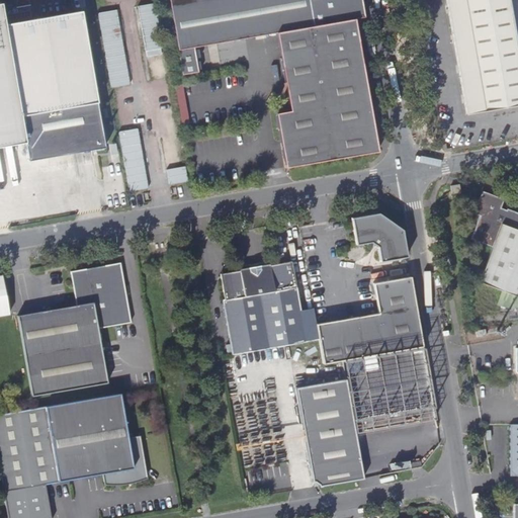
[(364,17),(361,0),(169,0),(182,75),(198,72),(194,48),(275,33),(276,33),(354,19),(359,18),(364,17)]
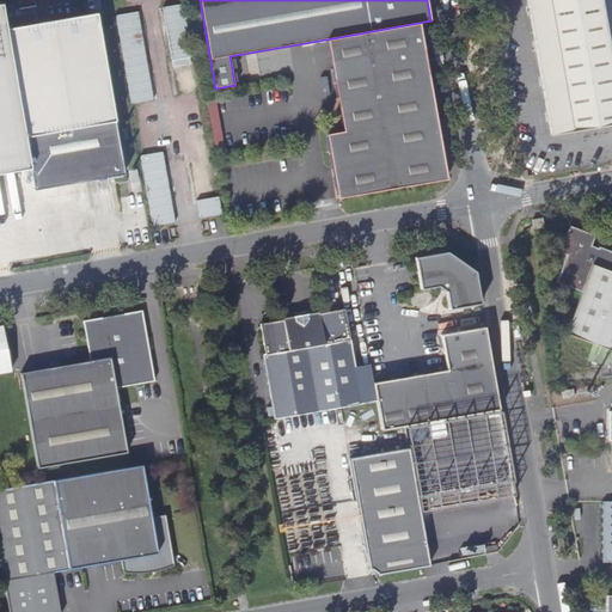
[(525,0),(550,138),(611,127),(611,66),(600,0),(525,0)]
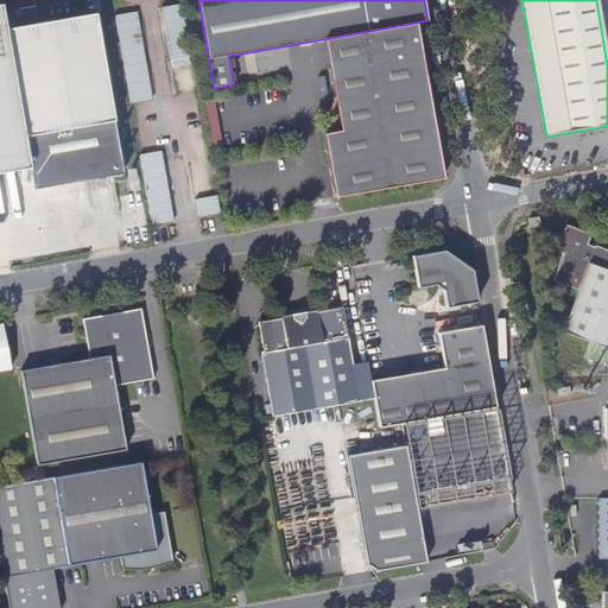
[(95,13),(5,29),(1,2),(0,2),(0,170),(29,166),(32,188),(122,172),(95,13)]
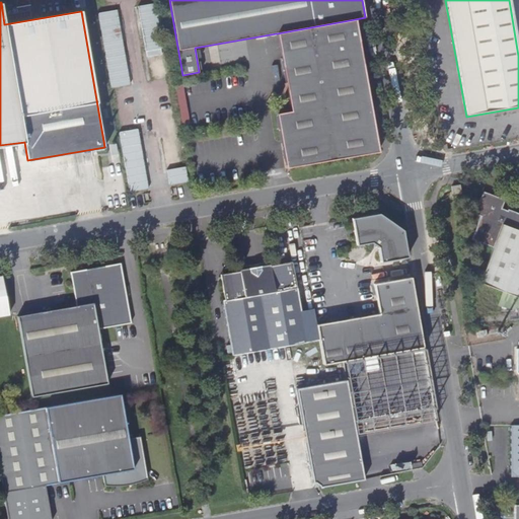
[(155,2),(139,5),(149,56),(166,53),(155,2)]
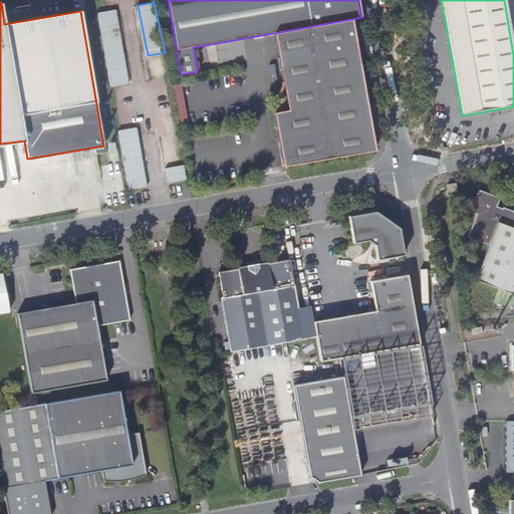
[(98,11),(110,85),(131,82),(118,8),(98,11)]
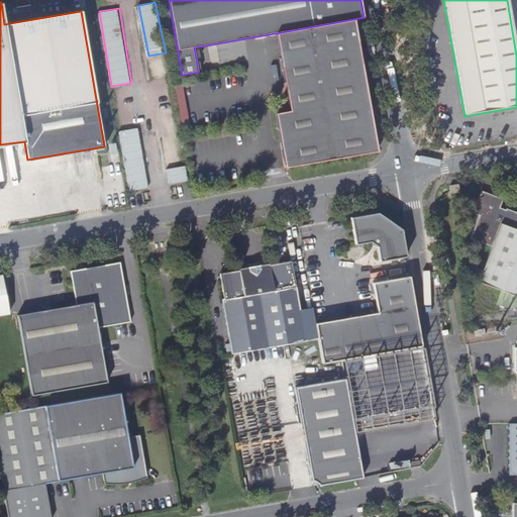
[(276,33),(286,88),(364,75),(353,19),(276,33)]
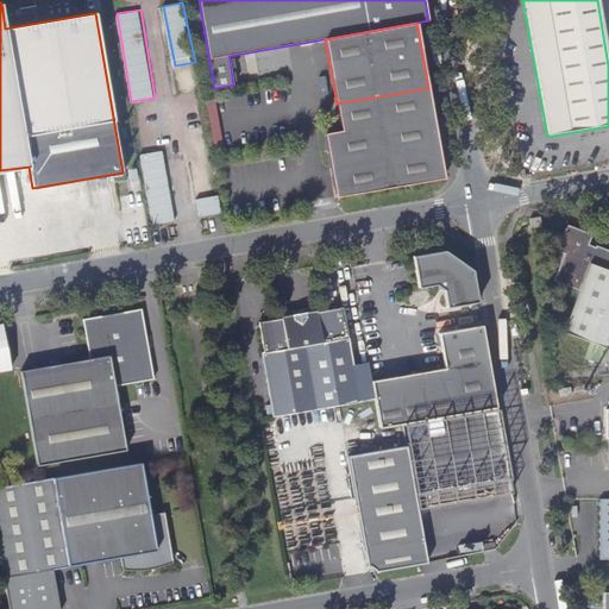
[(428,88),(337,104),(341,130),(322,132),(334,196),(444,179),(428,88)]
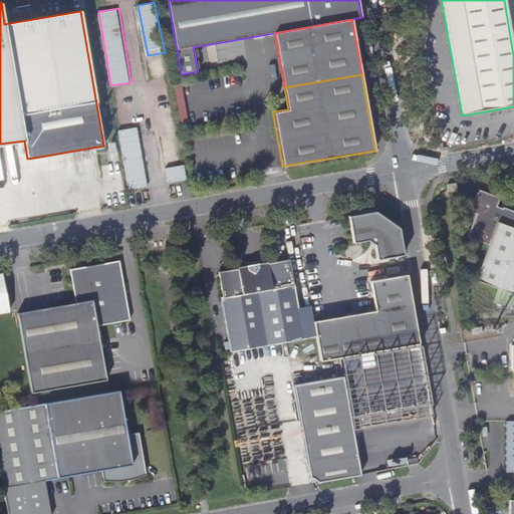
[(138,125),(118,130),(130,189),(148,186),(138,125)]
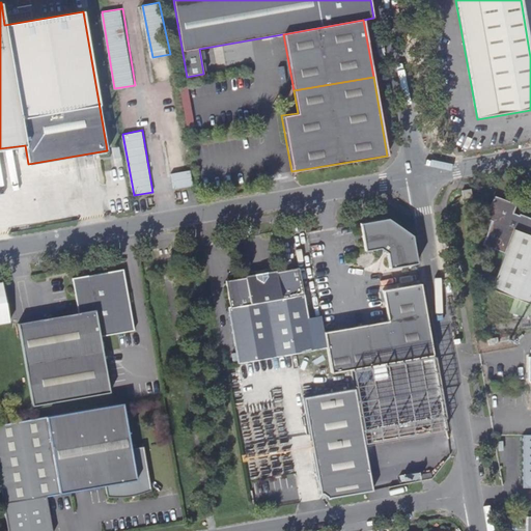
[(462,142),(453,144),(455,156),(464,154),(462,142)]
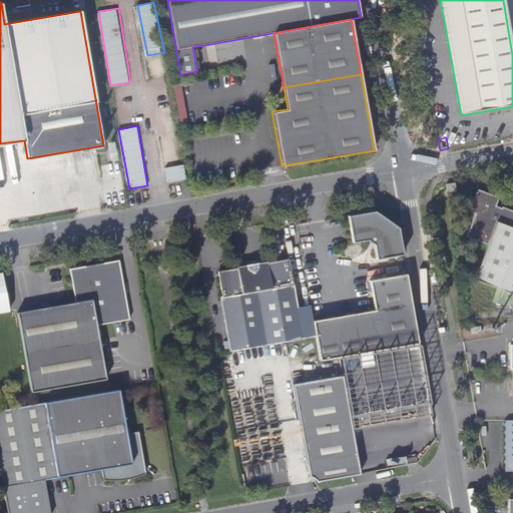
[(169,181),(186,178),(183,163),(165,166),(169,181)]
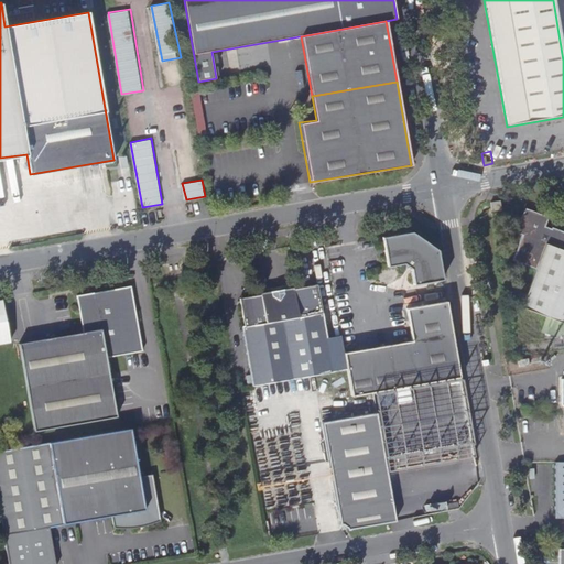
[(489,203),(491,212),(492,212),(500,209),(499,202),(489,203)]
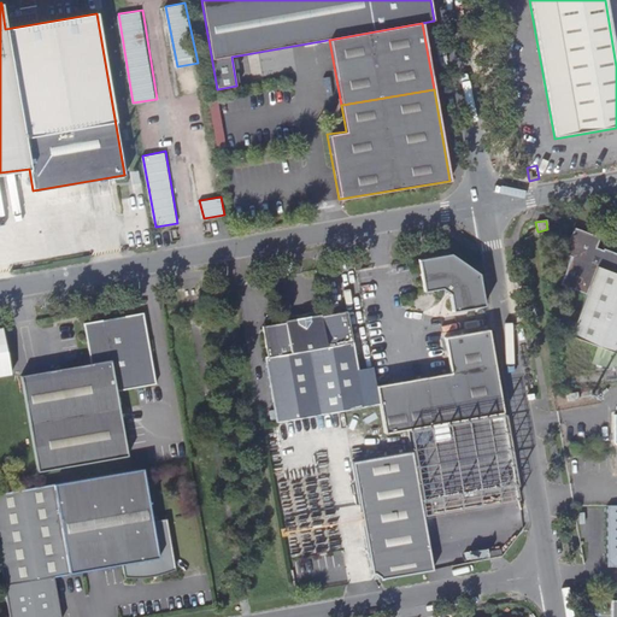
[(601,238),(575,228),(564,254),(573,257),(562,283),(587,294),(571,336),(616,354),(616,254),(605,250),(604,251),(598,248),(601,238)]
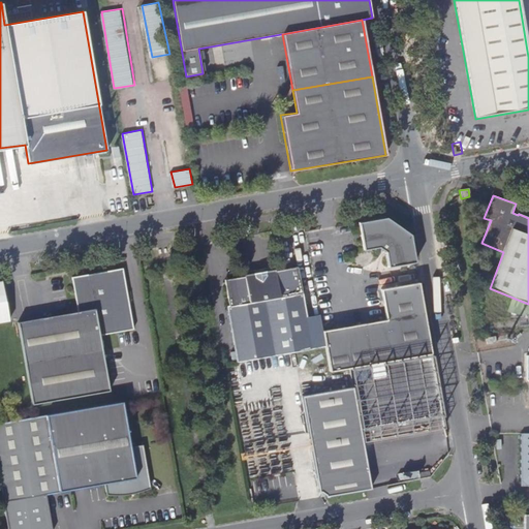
[(390,268),(415,263),(410,235),(386,218),(360,222),(365,250),(381,247),(382,248),(384,249),(386,250),(386,251),(390,268)]
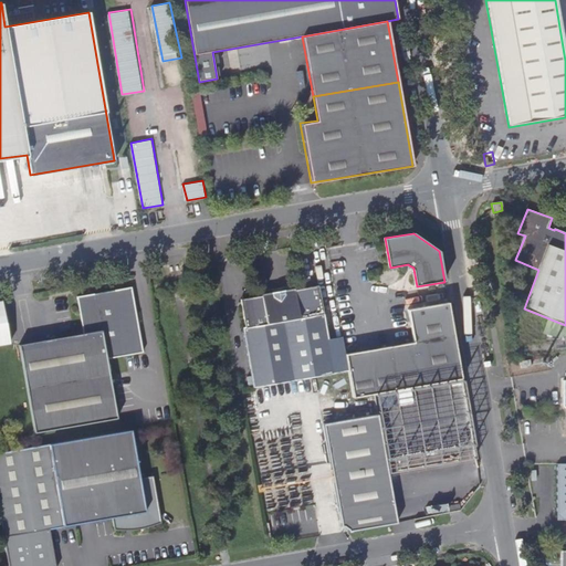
[(326,331),(318,285),(295,290),(294,285),(261,292),(262,295),(240,300),(245,326),(242,327),(253,387),(334,374),(348,371),(345,354),(343,342),(328,344),(326,331)]
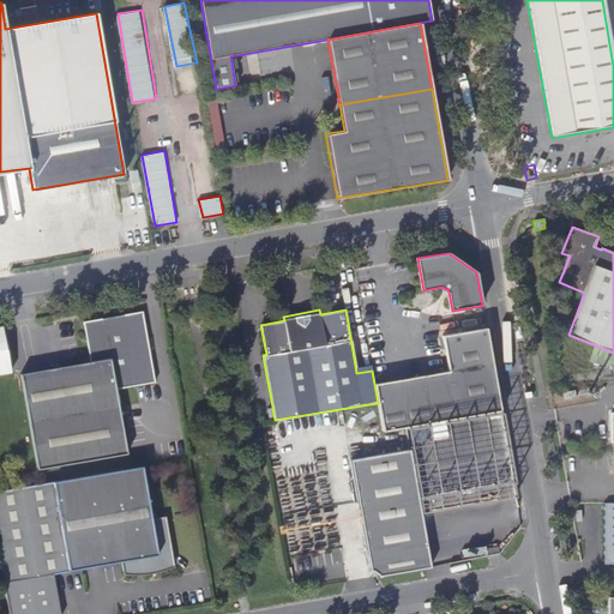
[(91,363),(20,375),(37,469),(126,455),(115,391),(155,383),(143,312),(84,323),(91,363)]
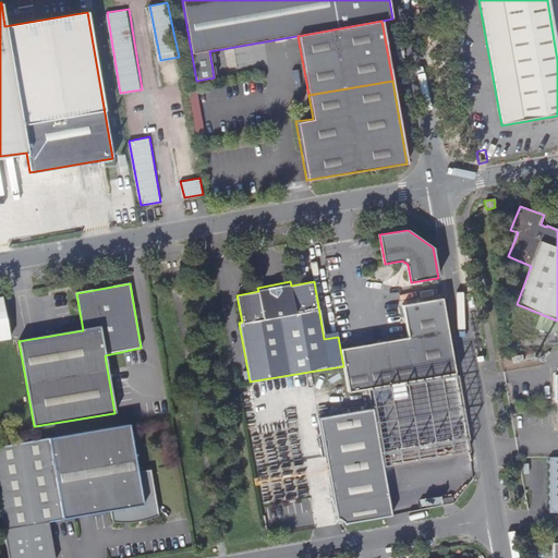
[(0,339),(10,339),(5,295),(0,295),(0,339)]
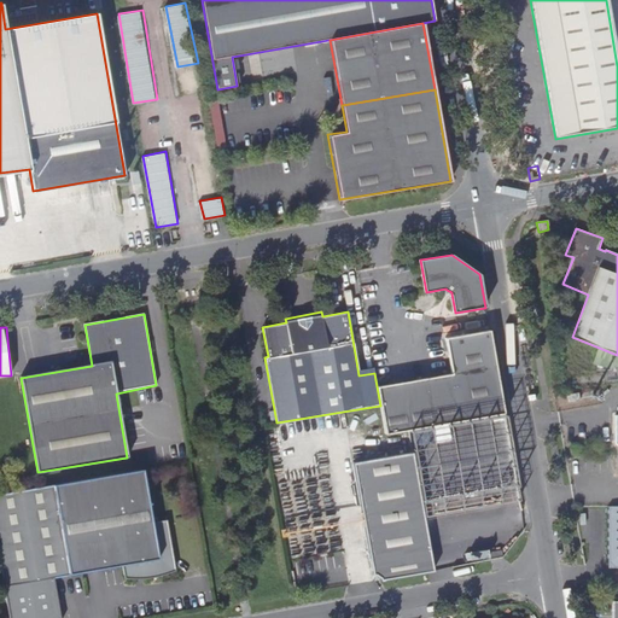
[(380,406),(384,429),(407,424),(503,407),(490,331),(447,338),(452,373),(377,386),(380,406)]
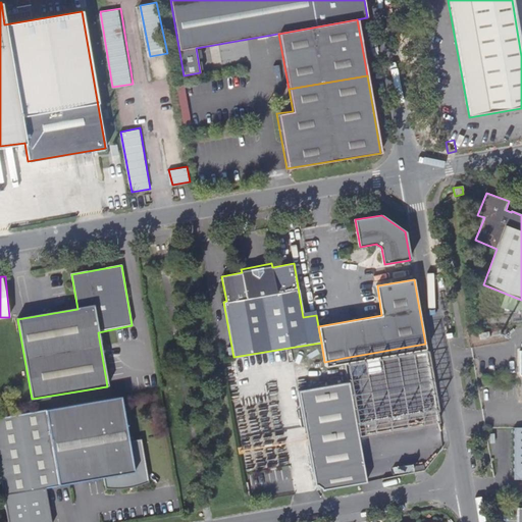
[(502,306),(513,309),(515,302),(504,299),(502,306)]
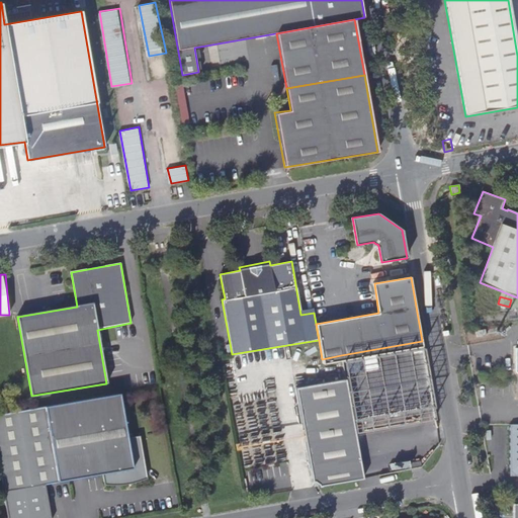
[(312,300),(298,303),(300,315),(314,313),(312,300)]
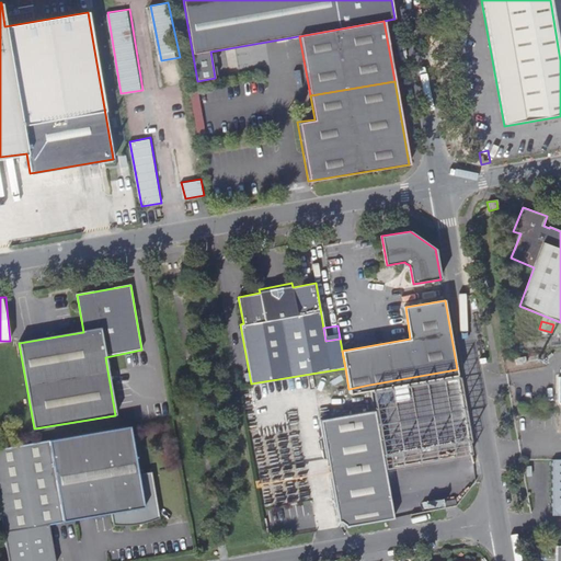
[(516,358),(515,358),(516,365),(525,364),(524,356),(516,358)]
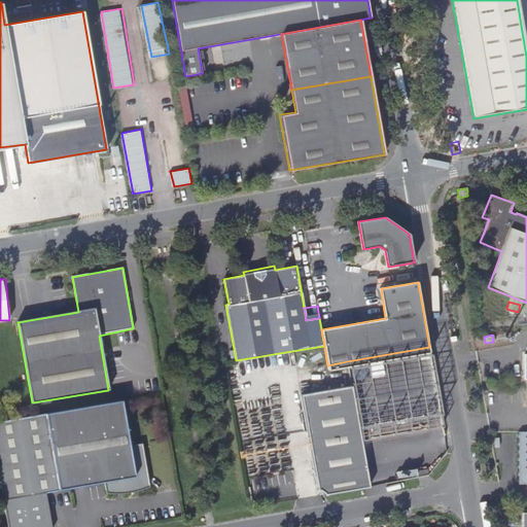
[(429,347),(347,361),(352,386),(361,442),(444,426),(429,347)]
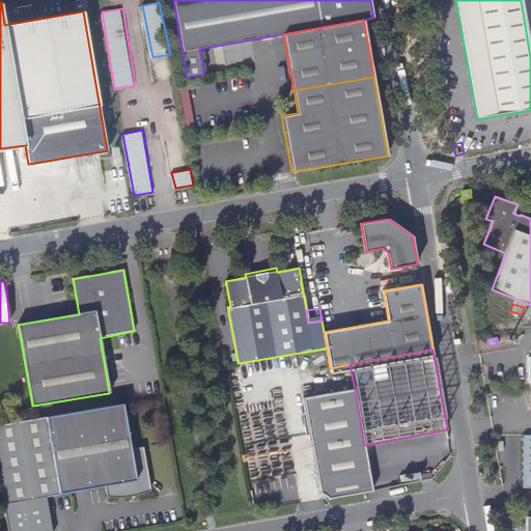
[(355,389),(303,397),(319,494),(323,494),(327,497),(327,499),(352,495),(372,491),(364,445),(355,389)]
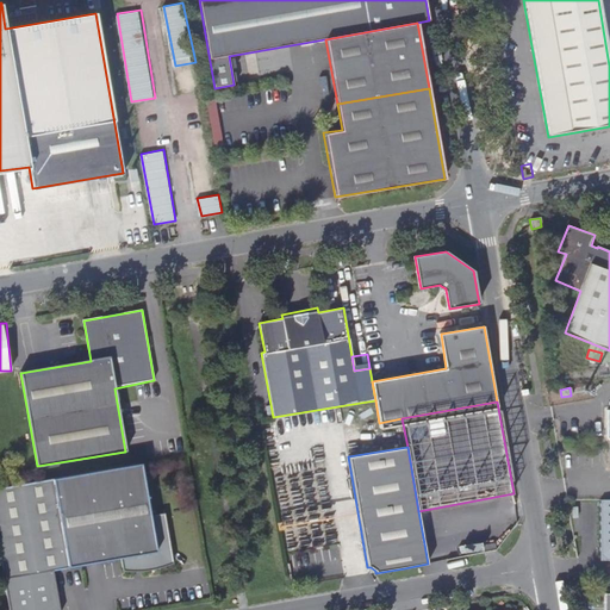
[(142,464),(53,480),(68,568),(120,559),(123,572),(136,573),(148,572),(155,571),(162,570),(174,564),(166,514),(151,516),(142,464)]
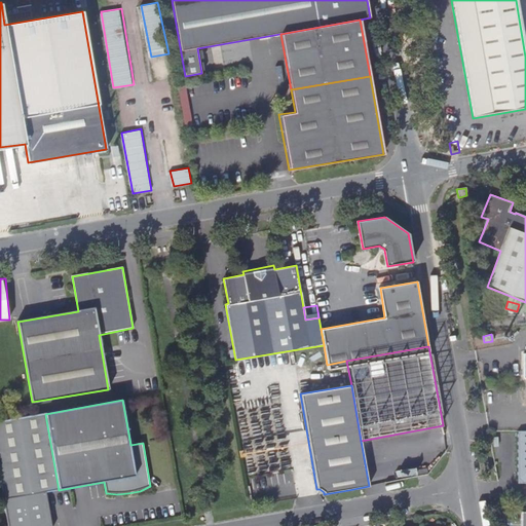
[(59,490),(45,414),(0,421),(0,483),(7,525),(50,525),(45,493),(59,490)]
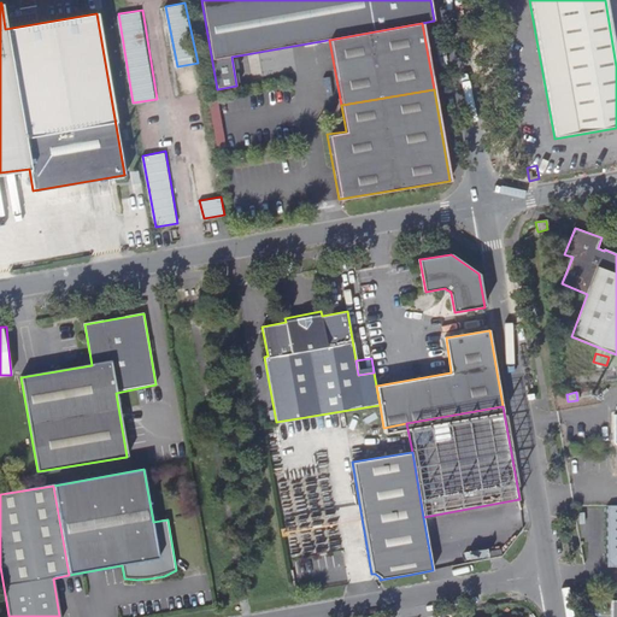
[(616,505),(606,506),(606,563),(611,569),(616,568),(616,505)]
